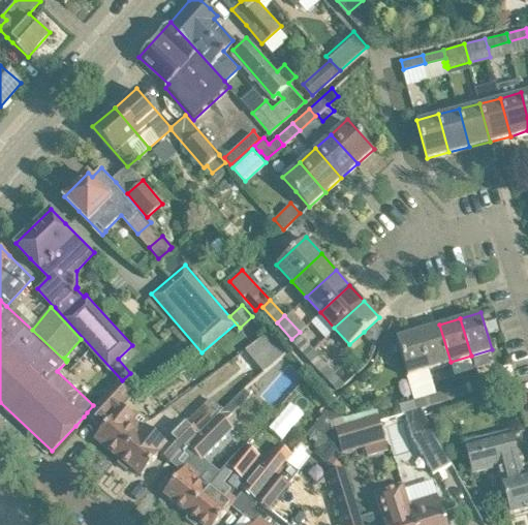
[(451,362),(439,325),(417,331),(429,368),(451,362)]
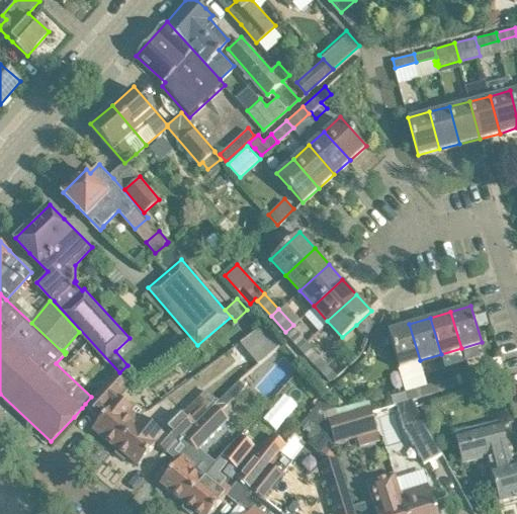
[(261,324),(242,338),(261,360),(279,345),(261,324)]
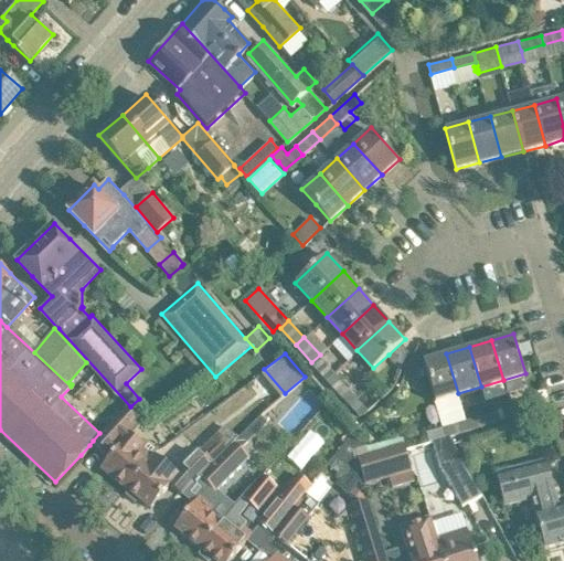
[(458,393),(446,353),(424,360),(436,400),(458,393)]
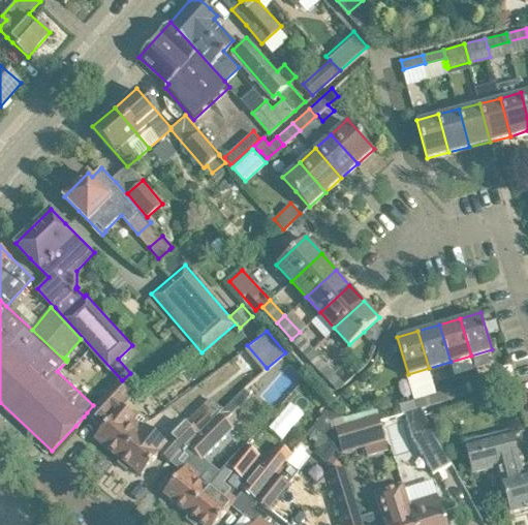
[(313,347),(300,332),(291,339),(306,354),(313,347)]
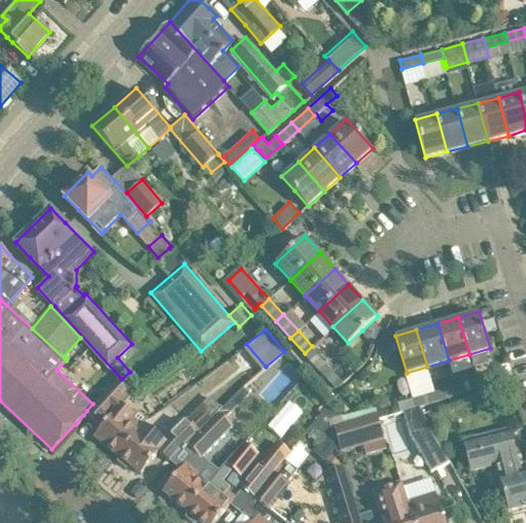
[(312,346),(305,353),(319,370),(327,362),(312,346)]
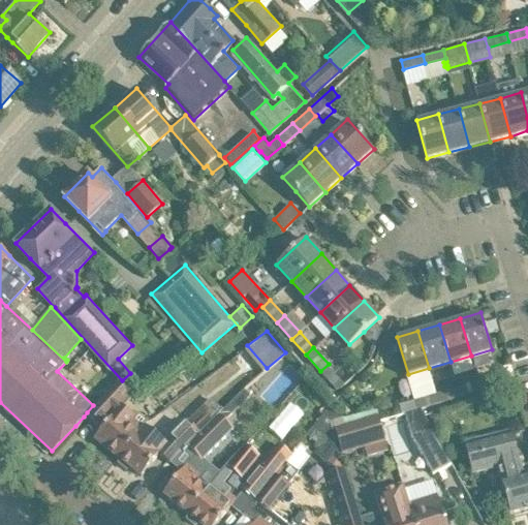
[(335,387),(341,385),(345,382),(329,364),(320,371),(335,387)]
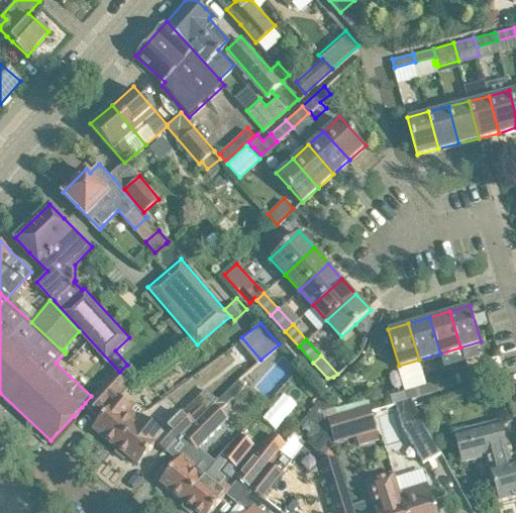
[(470,380),(490,374),(488,365),(467,371),(470,380)]
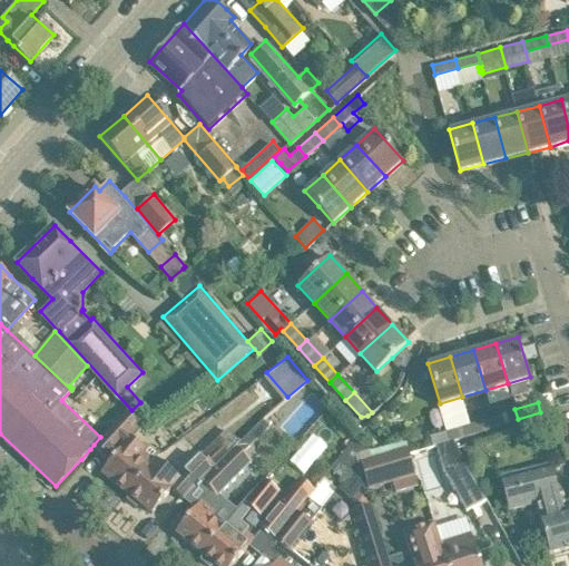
[(100,437),(94,445),(110,461),(104,470),(128,490),(148,466),(156,457),(158,454),(146,443),(144,447),(130,436),(134,432),(135,431),(133,429),(140,421),(127,409),(100,437)]
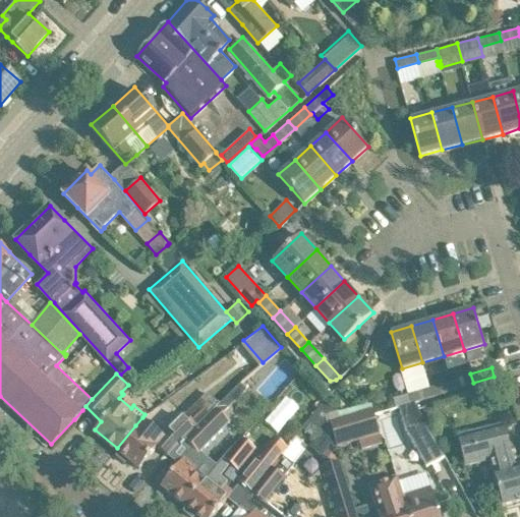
[(470,374),(450,380),(453,389),(473,383),(470,374)]
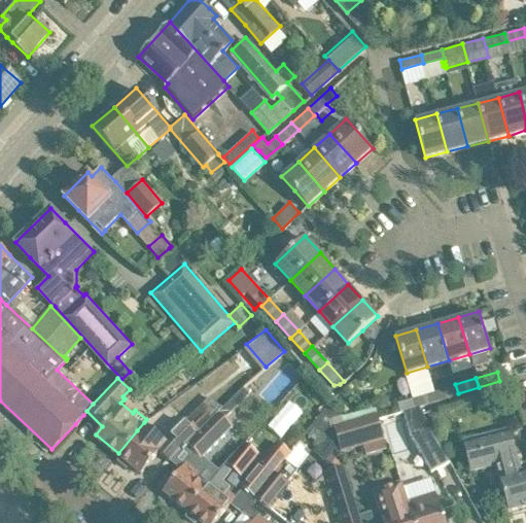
[(437,399),(458,393),(455,384),(434,390),(437,399)]
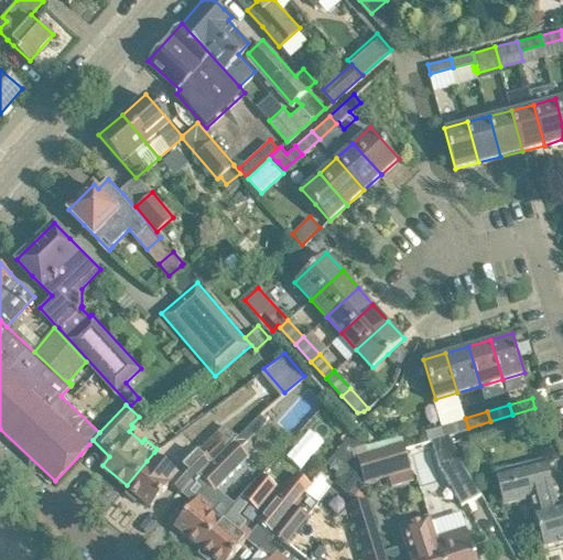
[(244,429),(235,438),(241,444),(268,419),(261,412),(244,429)]
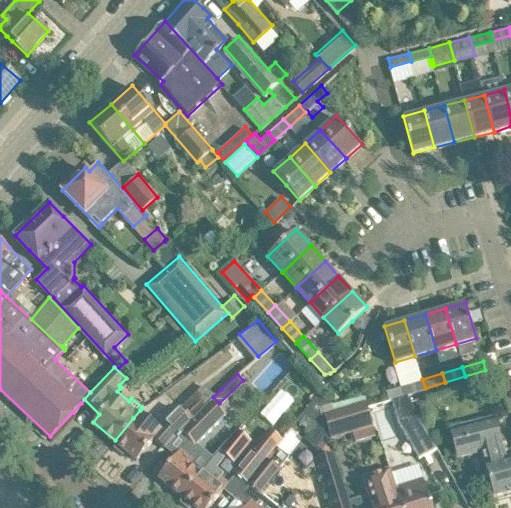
[(404,394),(408,393),(425,388),(422,379),(402,385),(404,394)]
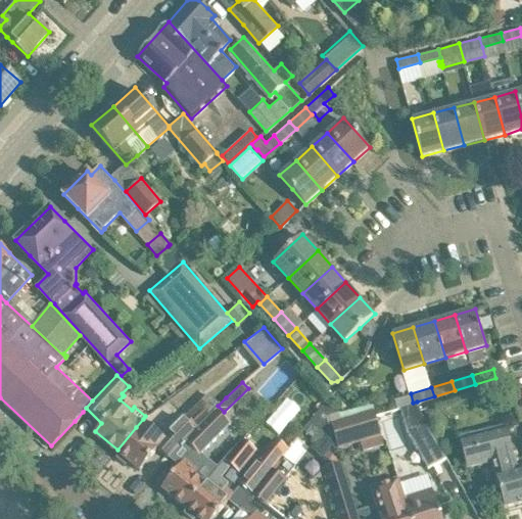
[(446,457),(417,402),(413,403),(411,393),(395,398),(398,407),(401,406),(409,428),(429,466),(446,457)]
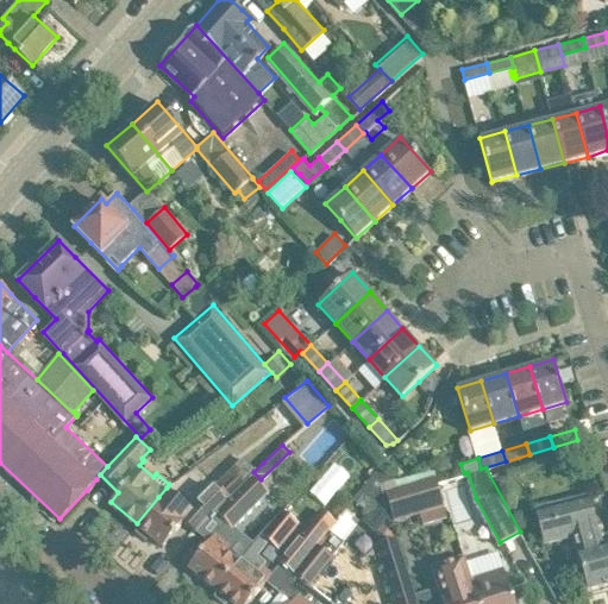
[(383,463),(353,499),(369,513),(363,521),(376,532),(380,542),(394,539),(390,524),(377,483),(393,479),(395,478),(383,463)]
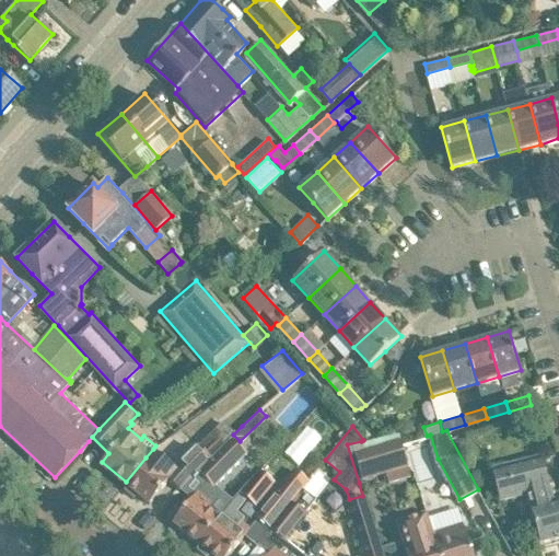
[(363,478),(408,465),(398,429),(363,440),(361,441),(363,447),(354,449),(363,478)]
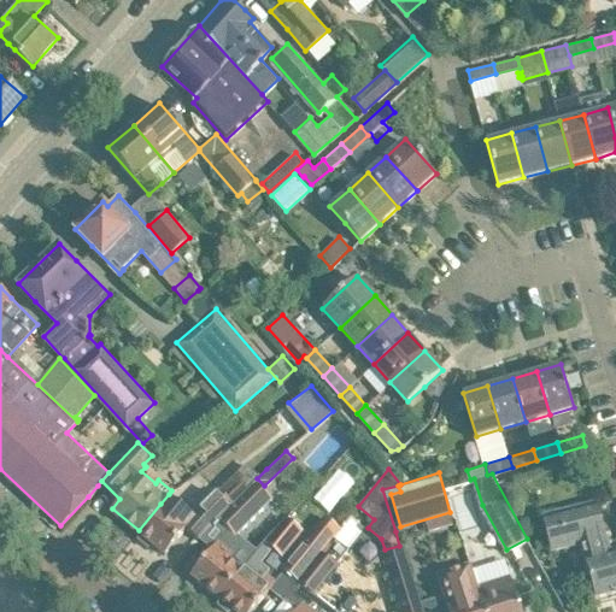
[(228,528),(192,574),(218,595),(247,560),(257,549),(236,534),(273,498),(256,481),(233,504),(218,518),(228,528)]
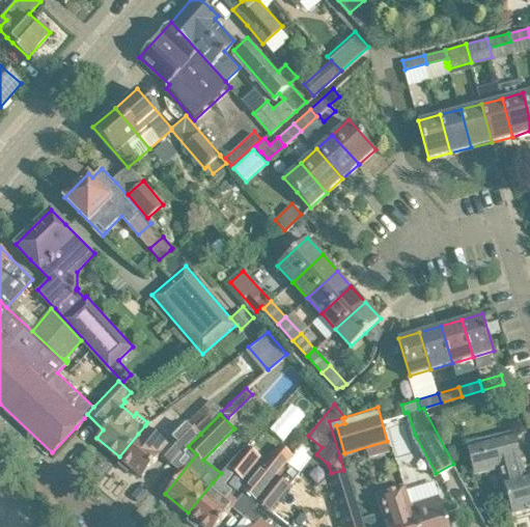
[(120,458),(118,463),(128,470),(132,467),(142,475),(156,460),(159,454),(171,465),(179,453),(188,446),(200,434),(189,421),(166,442),(156,434),(145,425),(138,434),(119,456),(120,458)]
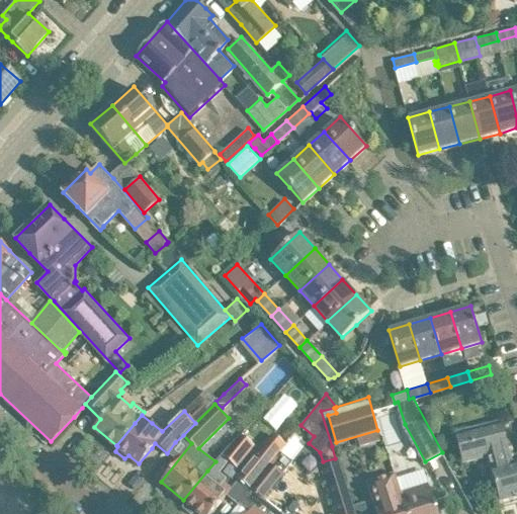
[(501,421),(482,427),(456,433),(463,459),(487,453),(500,501),(516,495),(516,460),(512,462),(501,421)]
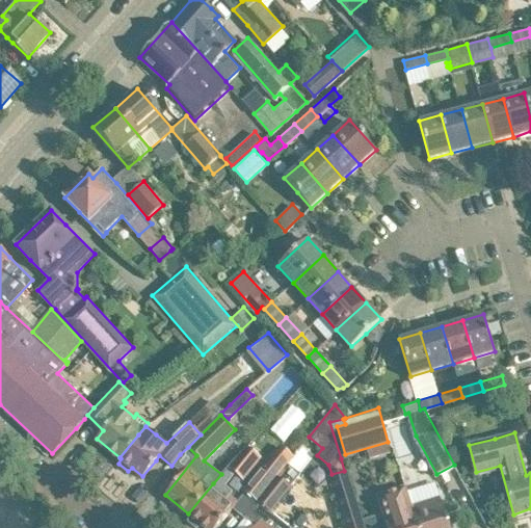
[(251,477),(243,487),(245,490),(246,491),(257,500),(277,475),(288,462),(293,455),(280,445),(254,475),(251,477)]
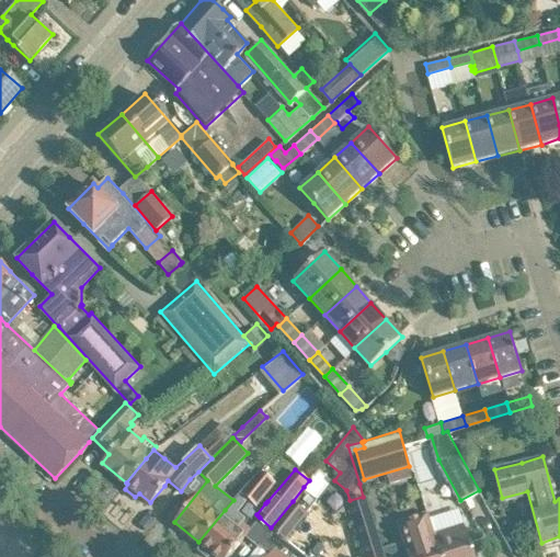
[(201,543),(198,548),(207,556),(212,553),(217,556),(227,556),(250,529),(242,522),(246,518),(238,511),(237,510),(244,502),(248,498),(255,504),(273,482),(259,470),(233,500),(225,510),(198,542),(201,543)]
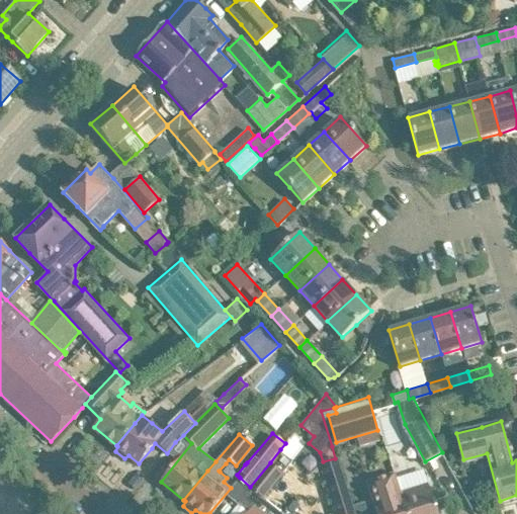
[(270,462),(250,487),(263,498),(264,497),(283,473),(282,472),(292,459),(280,449),(270,462)]
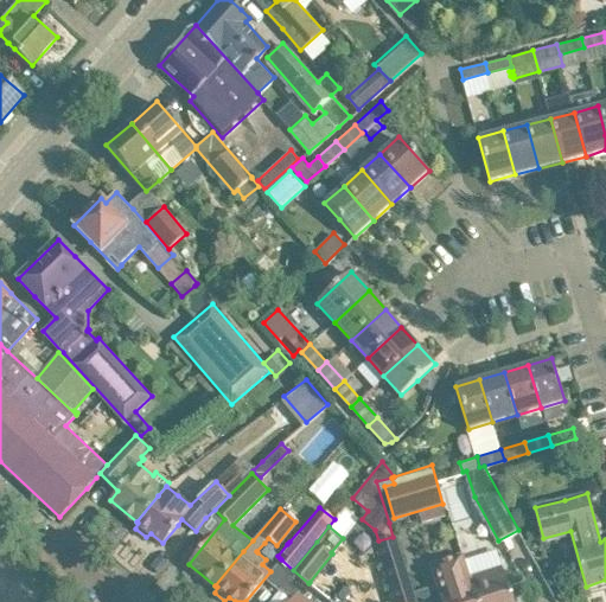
[(378,540),(374,543),(391,601),(413,601),(393,537),(378,540)]
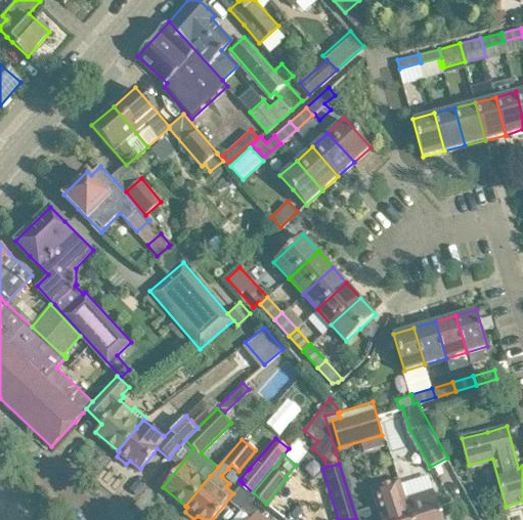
[(429,473),(400,482),(401,483),(405,496),(412,519),(443,519),(439,507),(434,488),(429,473)]
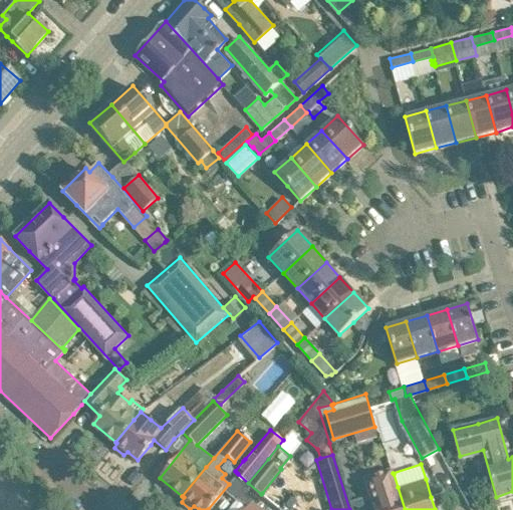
[(392,468),(363,477),(370,496),(374,509),(405,509),(398,487),(394,474),(393,473),(392,468)]
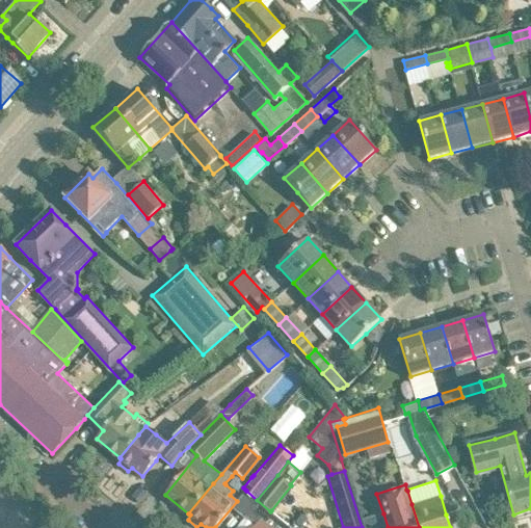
[(6,486),(0,493),(0,515),(14,527),(19,527),(34,512),(6,486)]
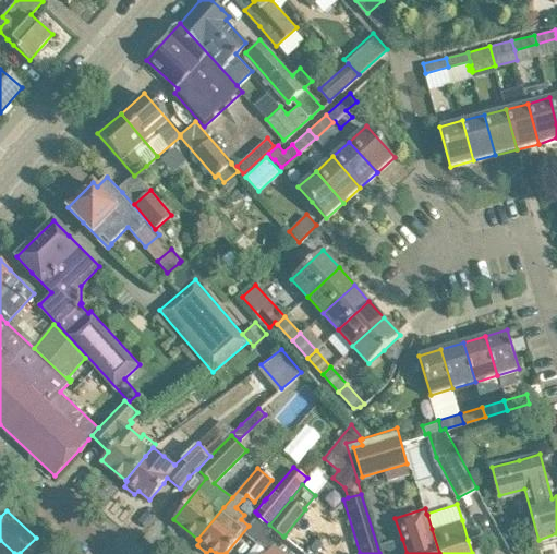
[(265,553),(305,553),(306,553),(304,552),(288,539),(282,545),(276,541),(273,544),(268,551),(267,551),(265,553)]
